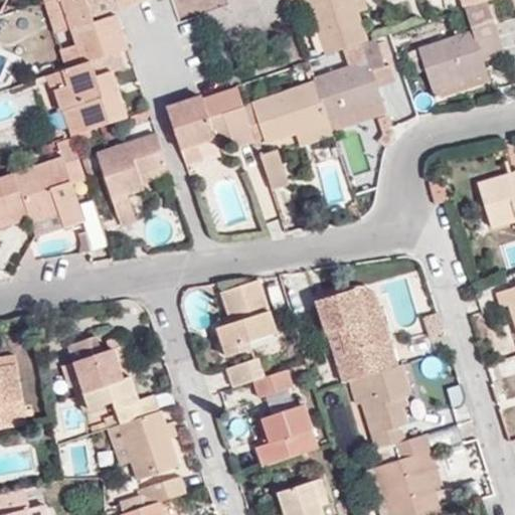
[(48,0),(43,2),(54,33),(68,27),(59,0),(48,0)]
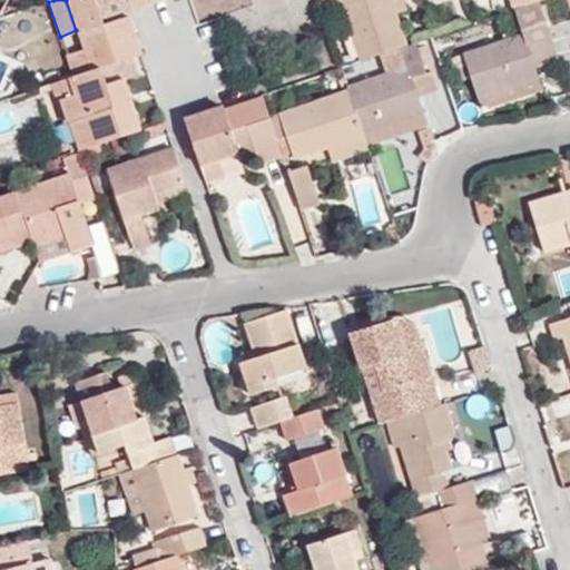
[(67,56),(72,77),(100,68),(134,58),(143,55),(130,16),(104,26),(101,19),(95,0),(66,0),(76,30),(82,50),(67,56)]
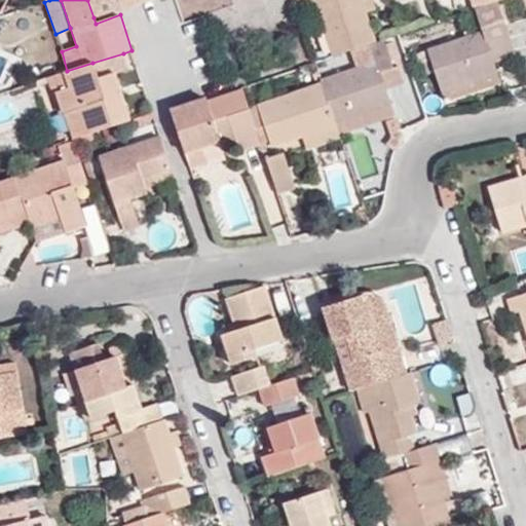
[(119,10),(115,0),(87,0),(94,17),(119,10)]
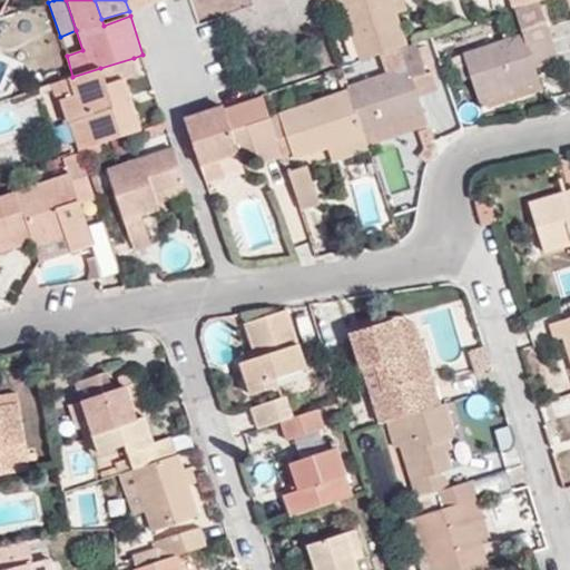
[(147,5),(146,0),(125,0),(129,11),(147,5)]
